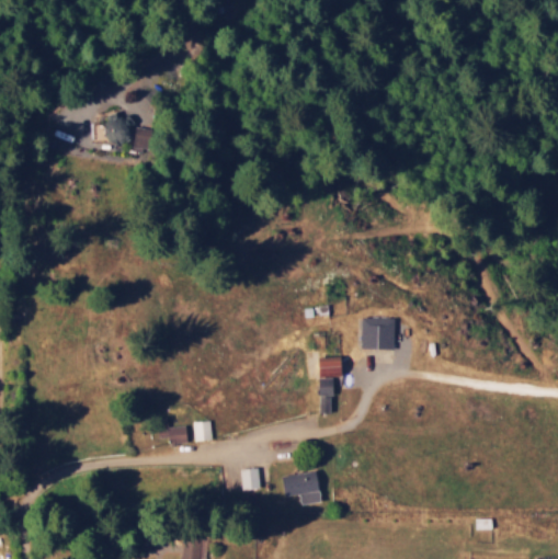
[(102,126),(118,147),(139,129),(123,110),(102,126)]
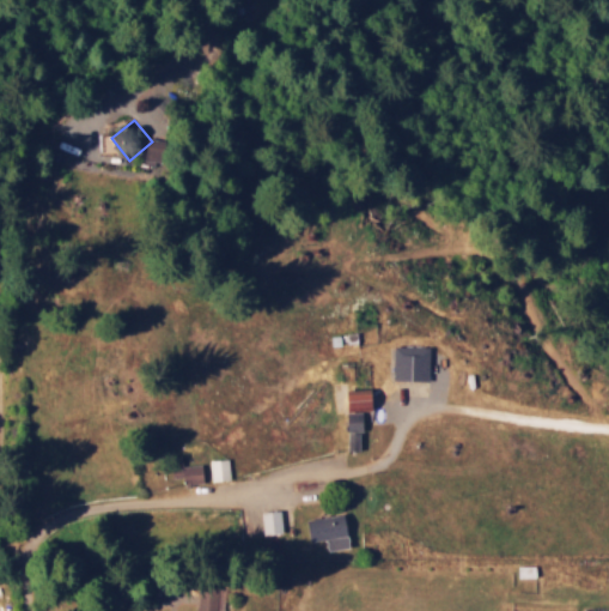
[(166,141),(148,140),(147,163),(165,164),(166,141)]
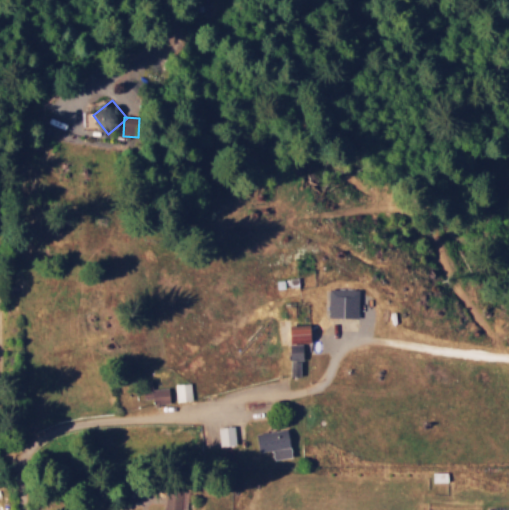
[(360,319),(361,290),(330,290),(330,318),(360,319)]
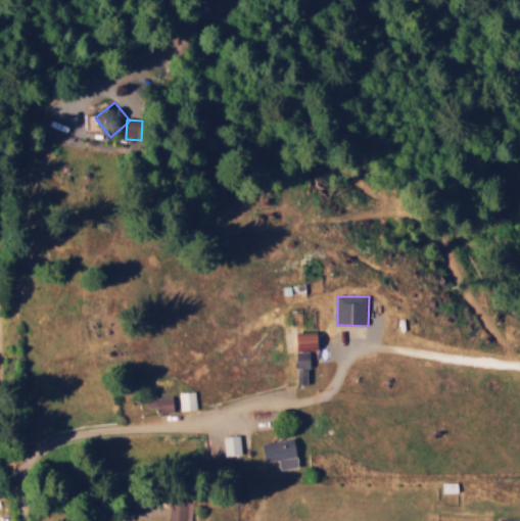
[(297,351),(319,350),(319,333),(297,334),(297,351)]
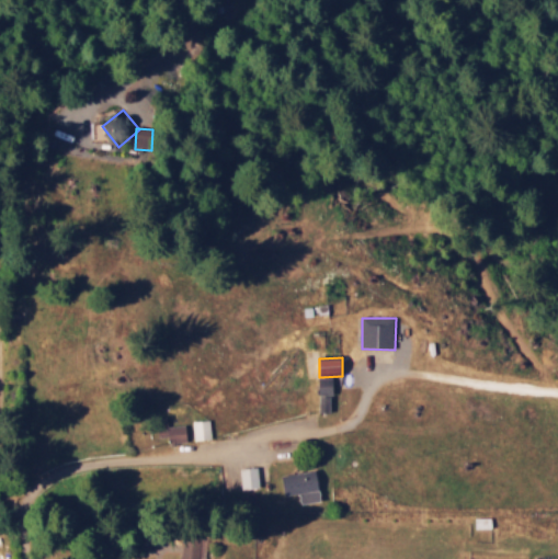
[(334,396),(333,379),(319,379),(319,396),(334,396)]
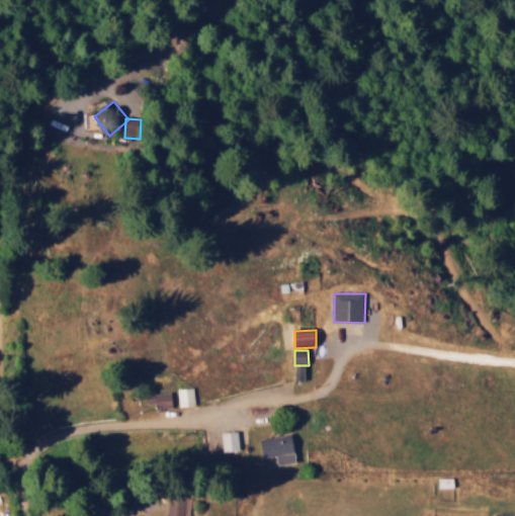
[(306,366),(295,366),(295,382),(306,382),(306,366)]
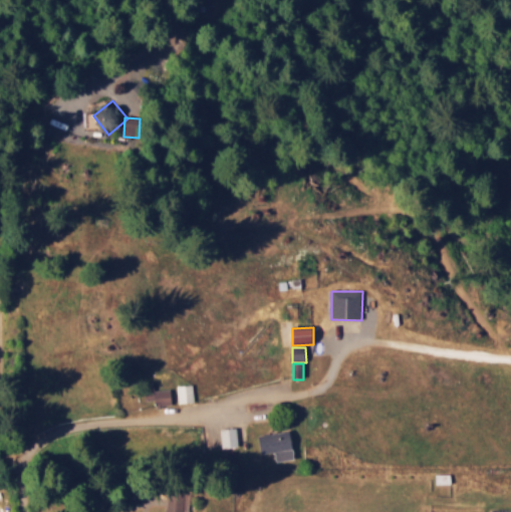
[(177,388),(180,405),(195,403),(193,386),(177,388)]
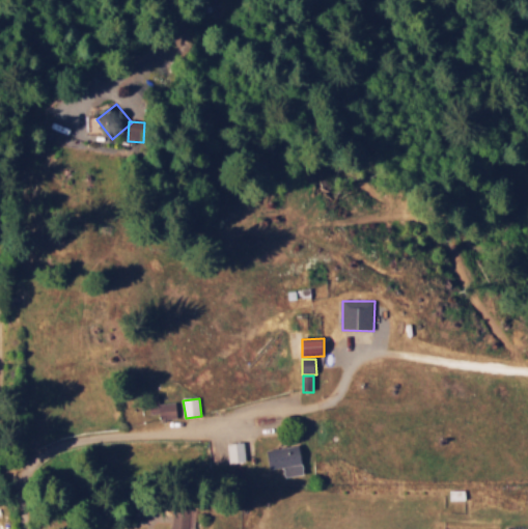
[(160,421),(178,419),(176,402),(158,406),(160,421)]
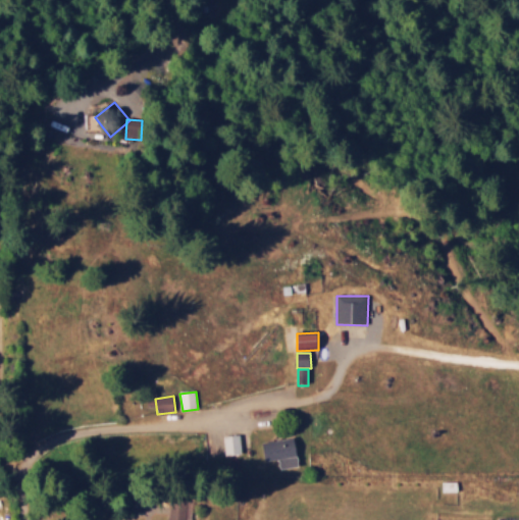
[(223,437),(225,457),(243,455),(241,435),(223,437)]
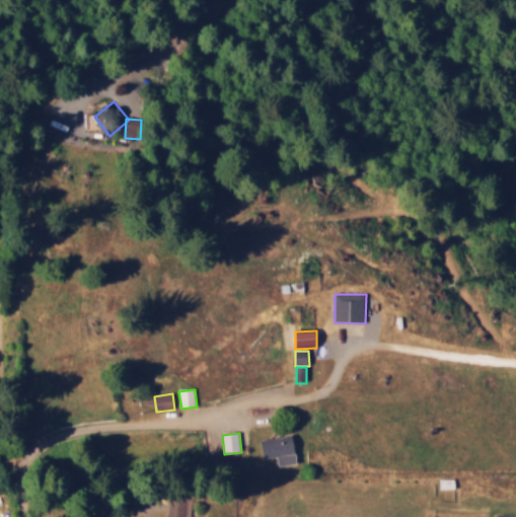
[(261,442),(266,461),(296,454),(292,436),(261,442)]
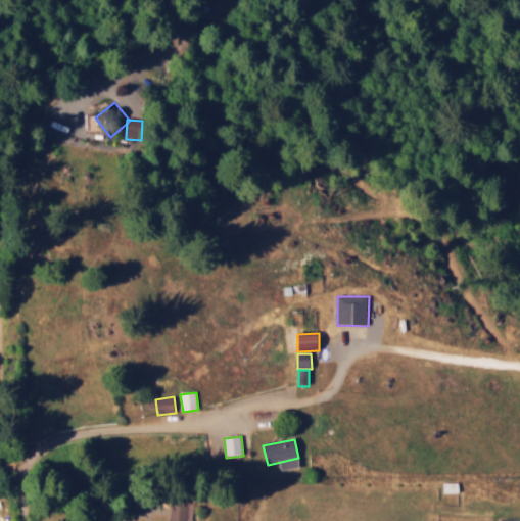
[(186,520),(189,500),(173,499),(171,520),(186,520)]
